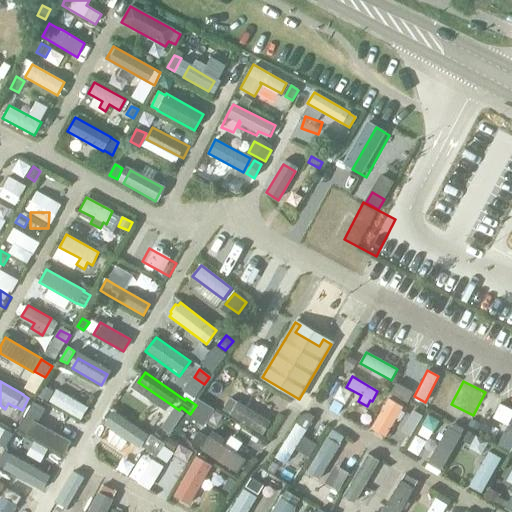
[(41,386),(36,395),(47,401),(52,392),(41,386)]
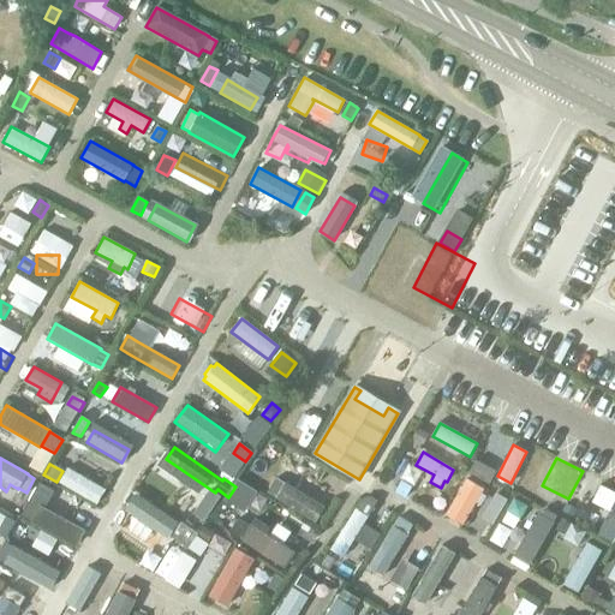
[(106,490),(67,467),(59,482),(97,505),(106,490)]
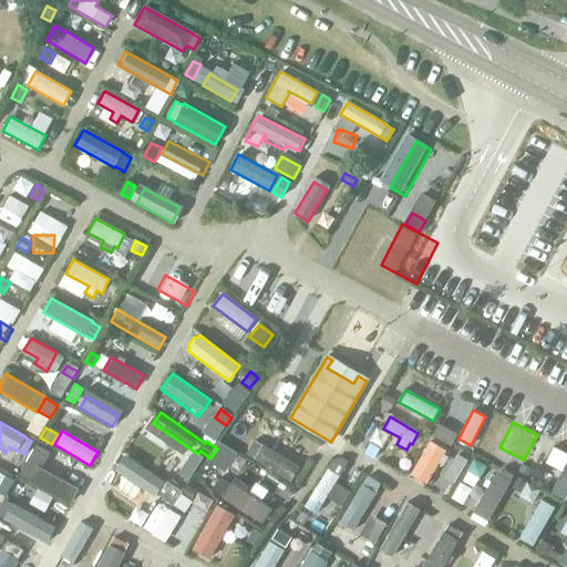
[(290,482),(299,466),(263,445),(254,441),(246,453),(255,459),(254,460),(290,482)]
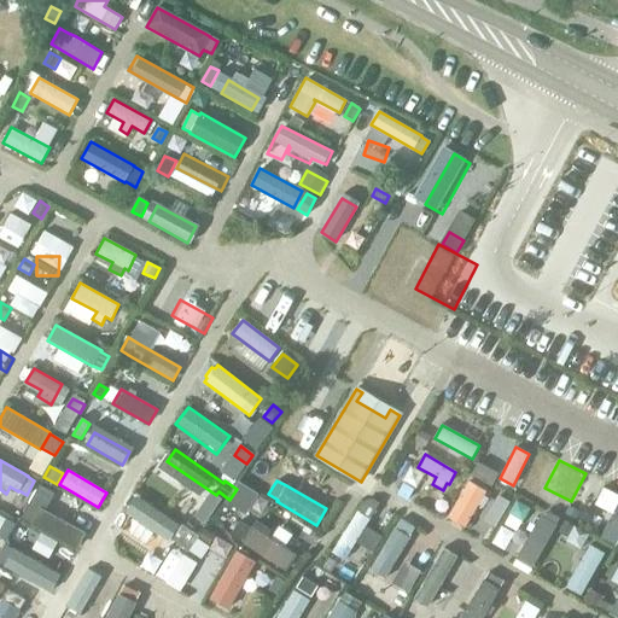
[(487,491),(468,481),(448,517),(465,526),(487,491)]
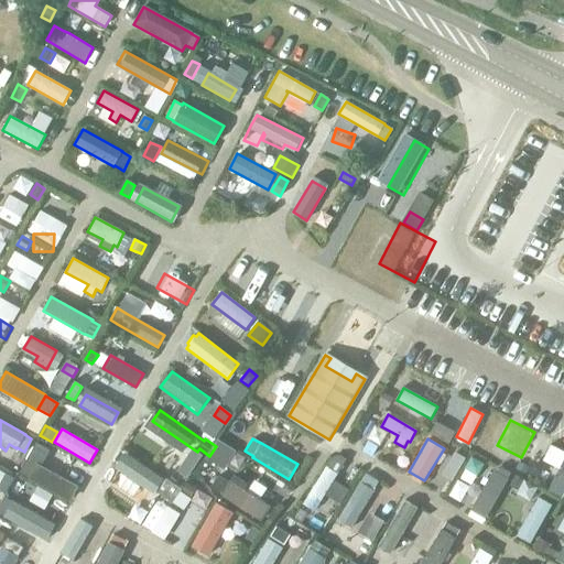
[(180,468),(141,442),(132,455),(171,481),(180,468)]
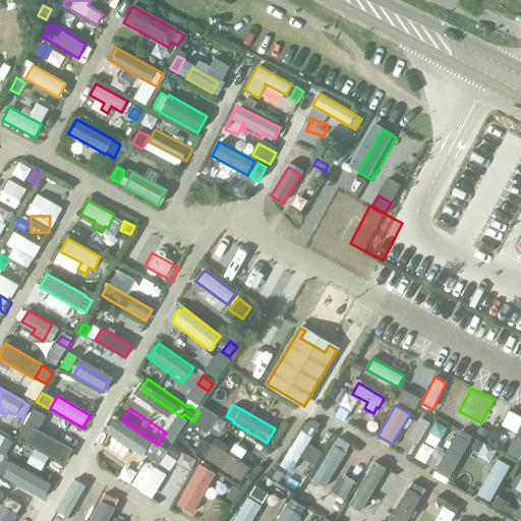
[(34,410),(18,438),(25,442),(34,427),(38,430),(46,417),(34,410)]
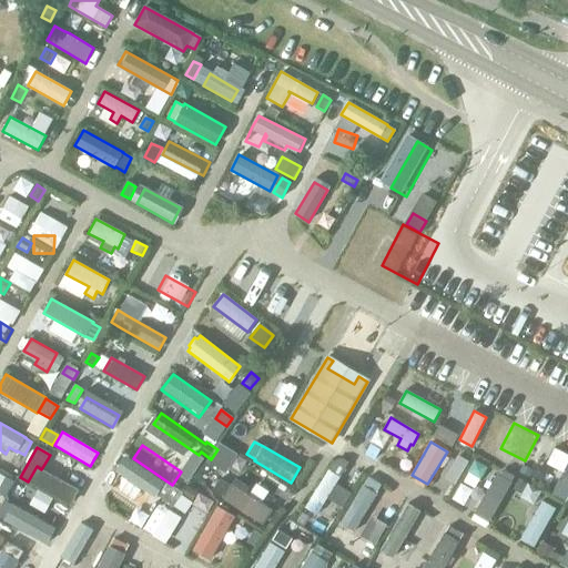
[(189,460),(198,467),(203,460),(194,454),(189,460)]
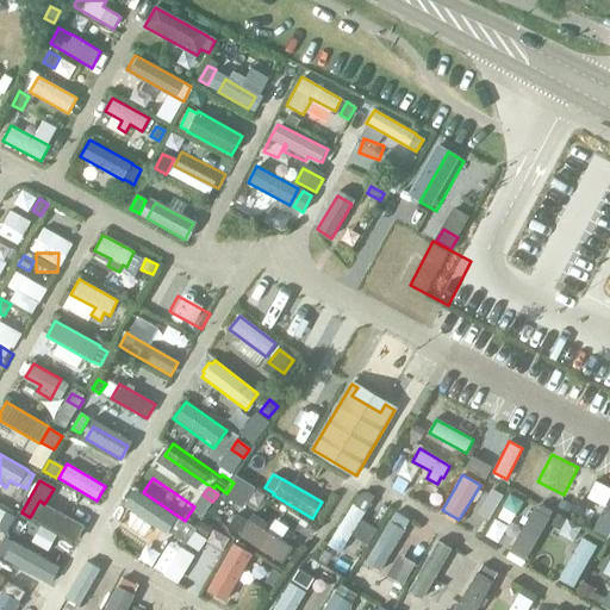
[(335,535),(346,542),(372,502),(361,495),(335,535)]
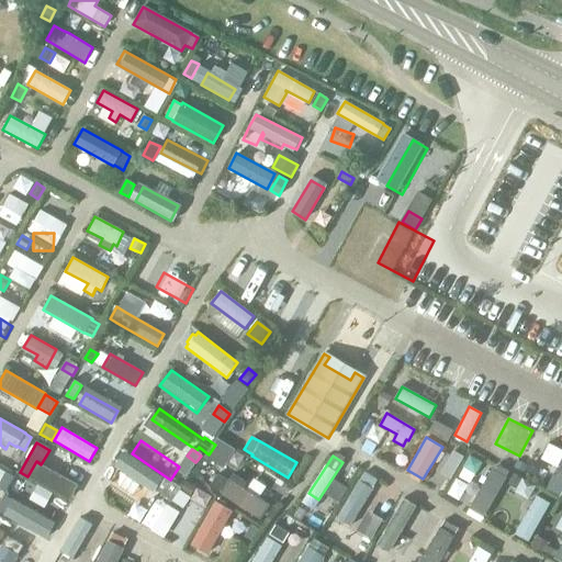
[(561,492),(561,457),(546,489),(560,496),(561,492)]
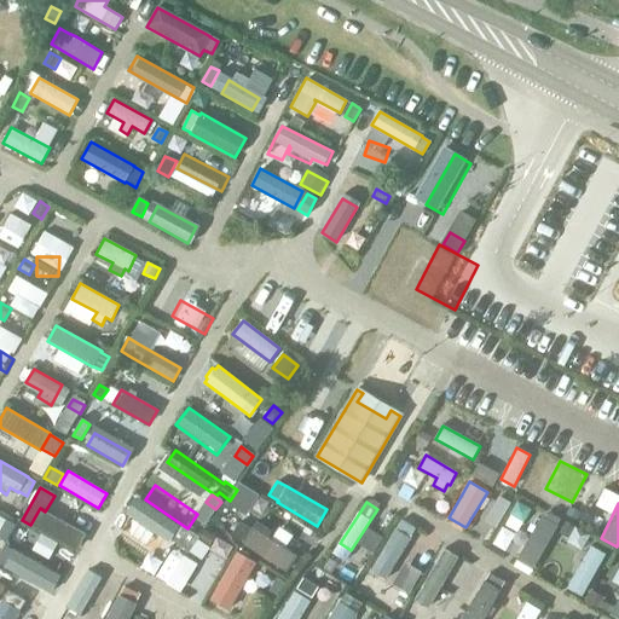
[(76,550),(86,533),(45,512),(40,508),(30,525),(76,550)]
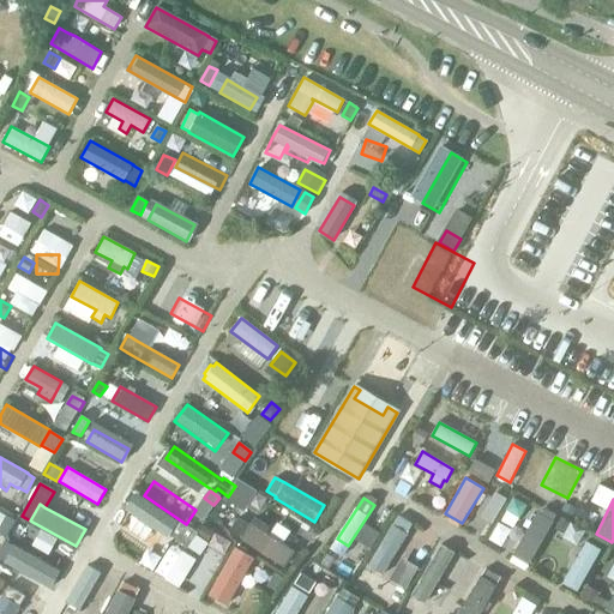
[(512,555),(529,565),(557,515),(543,507),(540,513),(537,512),(512,555)]
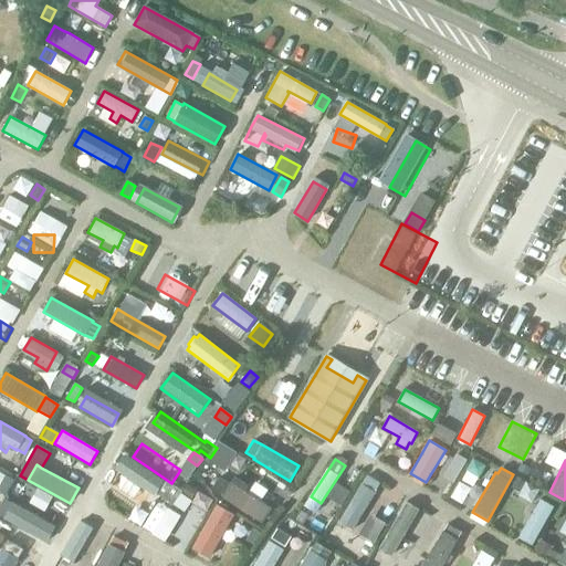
[(522,485),(537,495),(547,480),(532,470),(522,485)]
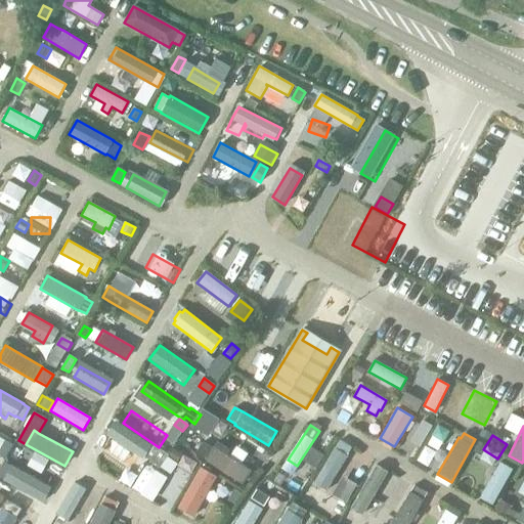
[(12,444),(0,437),(0,453),(5,457),(12,444)]
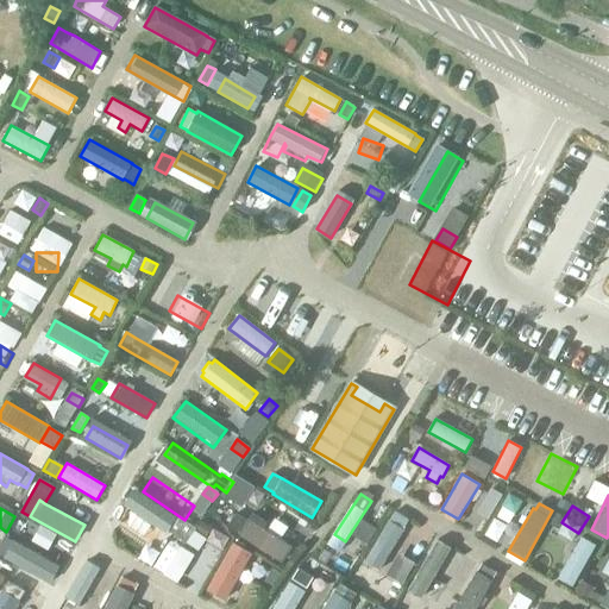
[(161,533),(124,510),(117,523),(154,545),(161,533)]
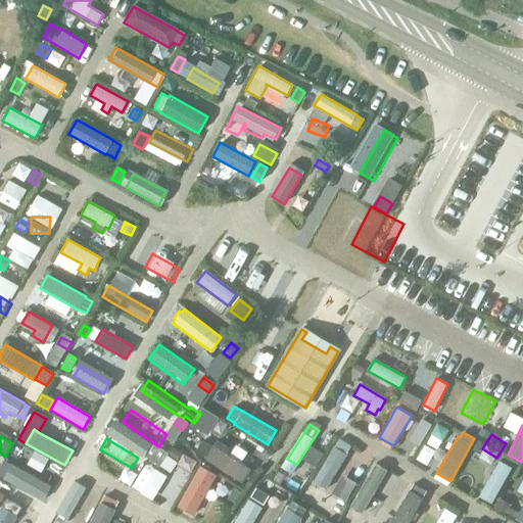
[(334,446),(319,473),(314,482),(326,490),(347,455),(346,455),(351,446),(339,439),(334,447),(334,446)]
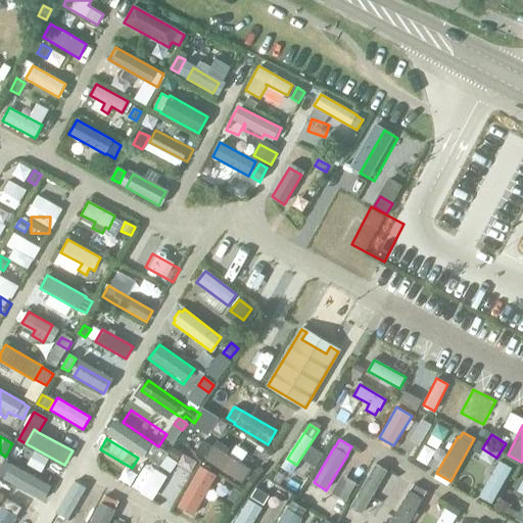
[(242,483),(251,470),(226,454),(229,448),(217,440),(211,447),(202,440),(195,452),(205,458),(204,460),(242,483)]
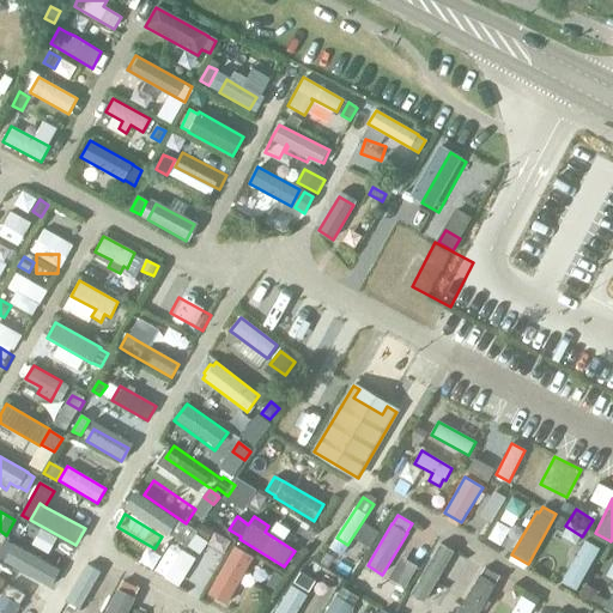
[(576,589),(600,548),(586,540),(562,581),(576,589)]
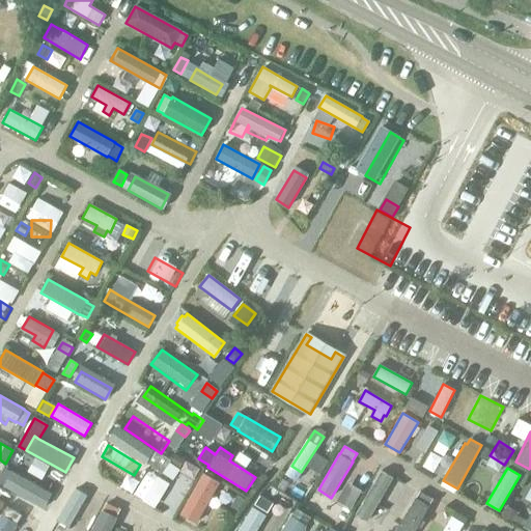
[(393,478),(381,471),(356,514),(367,522),(393,478)]
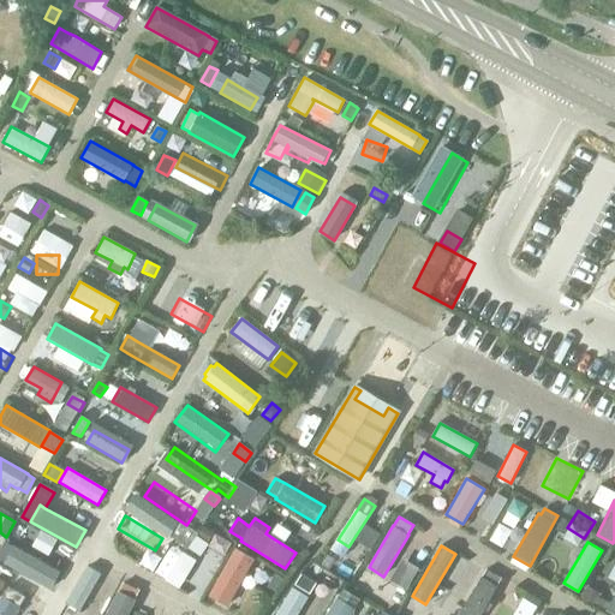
[(466,547),(457,566),(470,572),(479,554),(466,547)]
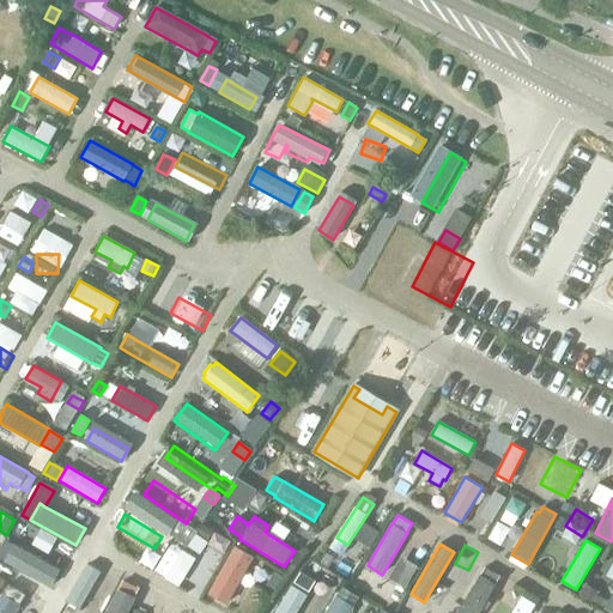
[(235,547),(208,594),(228,605),(254,558),(235,547)]
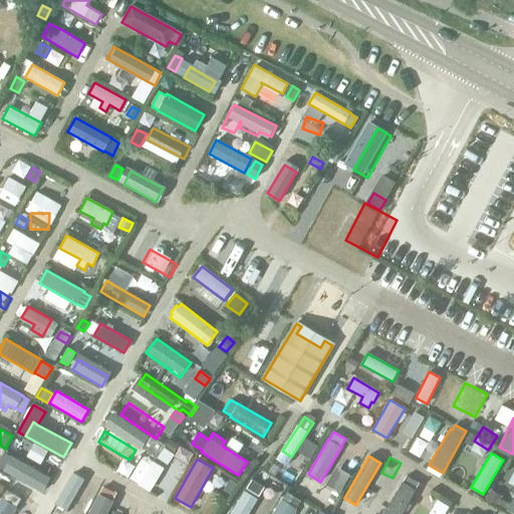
[(344,459),(335,473),(351,482),(360,468),(344,459)]
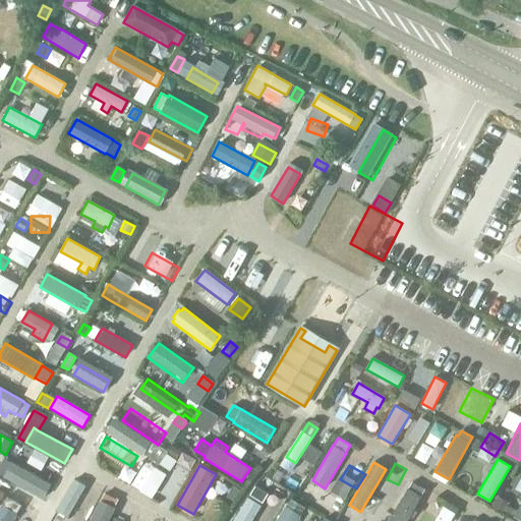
[(46,483),(16,468),(9,480),(39,497),(46,483)]
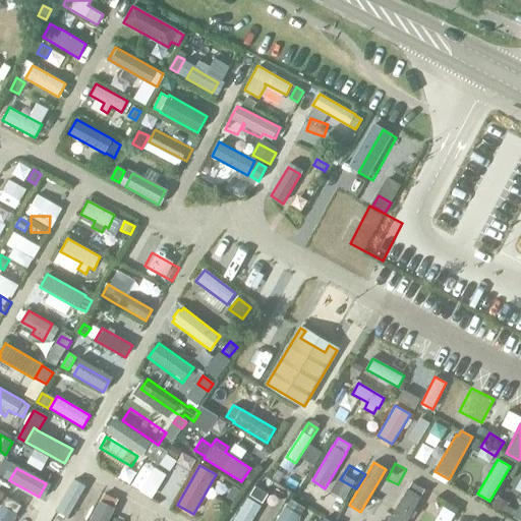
[(73,480),(55,511),(67,518),(84,486),(73,480)]
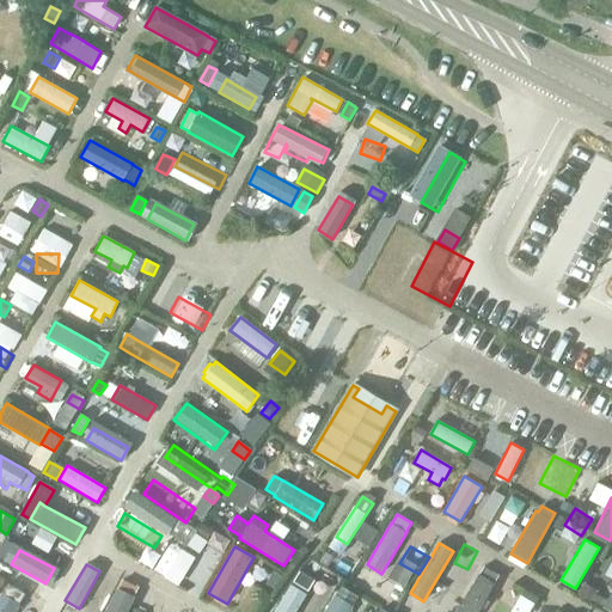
[(484,565),(457,611),(478,611),(482,607),(487,600),(496,583),(495,582),(499,575),(484,565)]
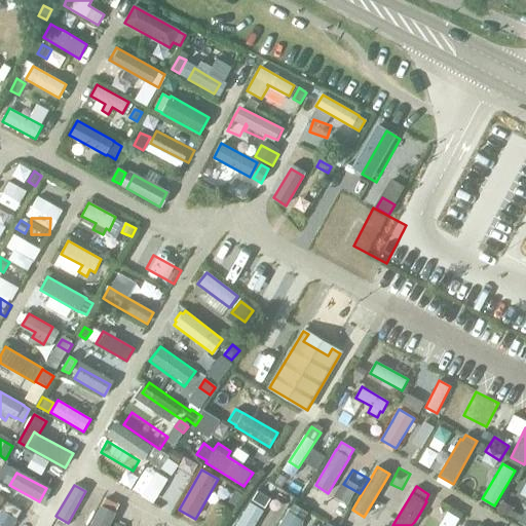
[(235,491),(229,502),(236,506),(242,495),(235,491)]
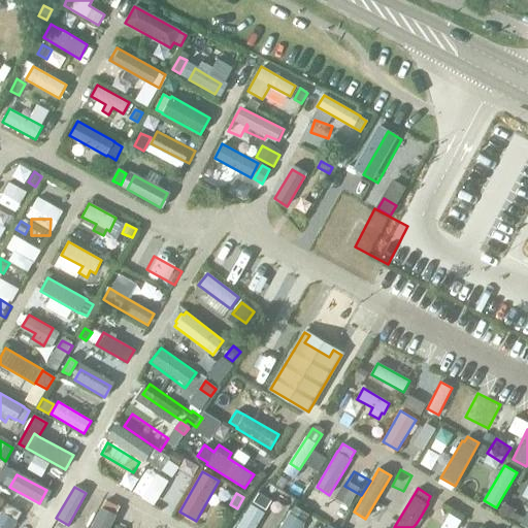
[(254,502),(266,510),(272,501),(259,493),(254,502)]
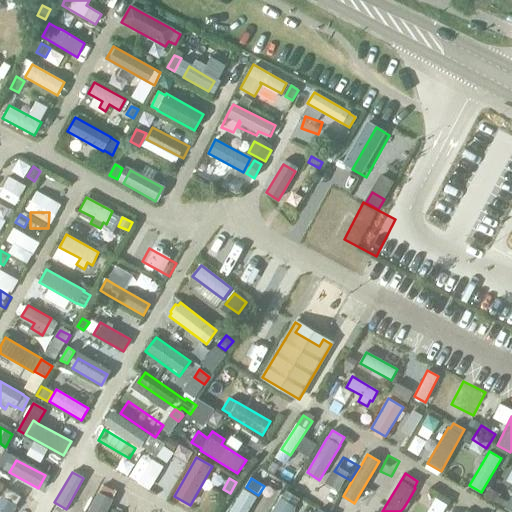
[(87,511),(106,511),(113,499),(112,499),(116,492),(103,485),(99,493),(98,492),(87,511)]
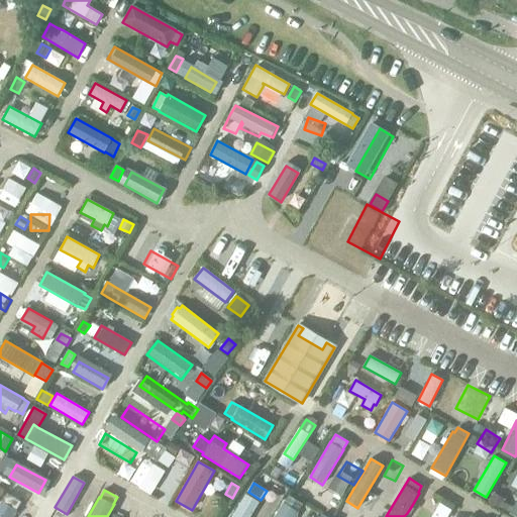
[(6,494),(0,503),(0,516),(13,516),(22,503),(6,494)]
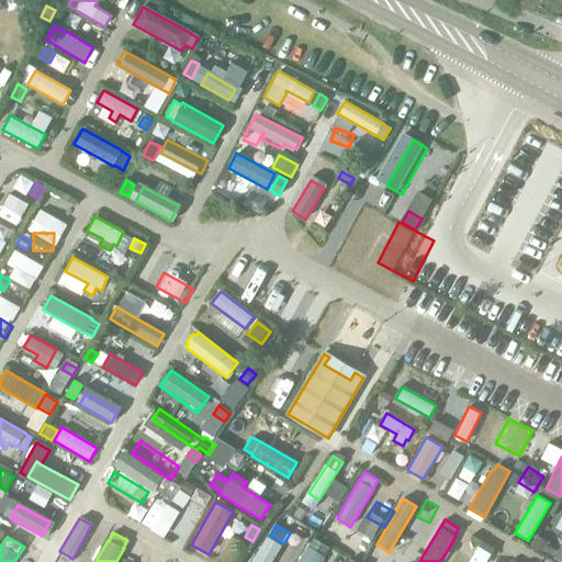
[(271,561),(281,546),(267,537),(251,561),(271,561)]
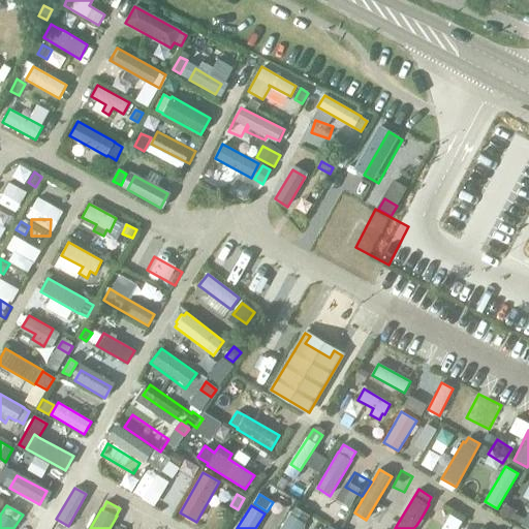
[(300,528),(304,523),(288,512),(278,528),(300,528)]
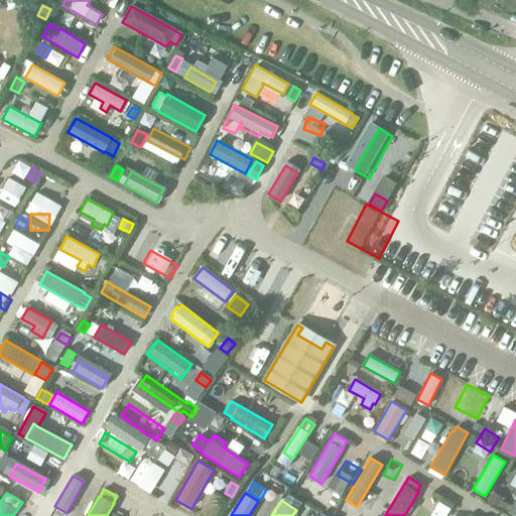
[(445,515),(450,509),(439,502),(430,515),(445,515)]
